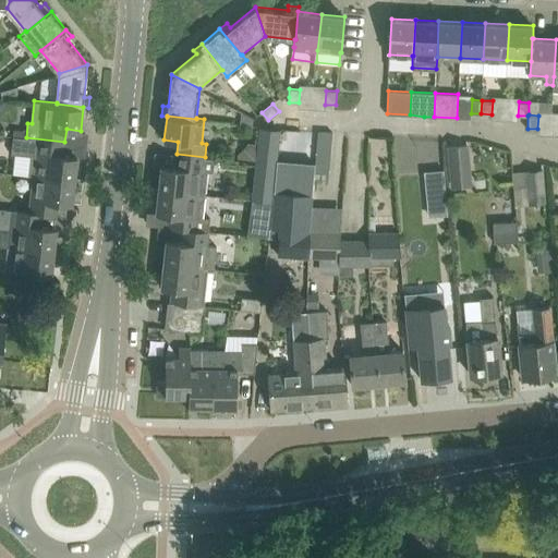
[(269,128),(259,126),(256,162),(277,165),(280,129),(269,128)]
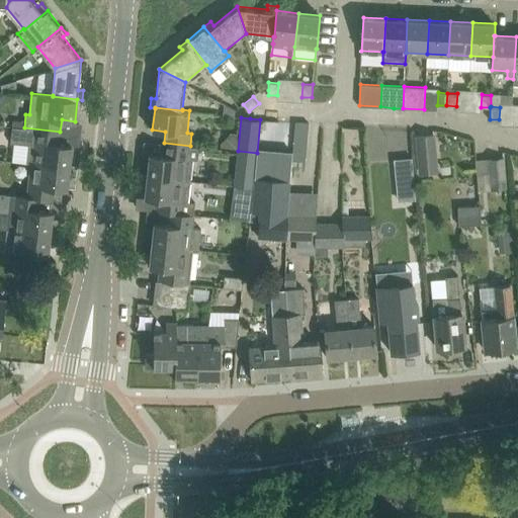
[(30,162),(30,163),(70,167),(72,145),(59,143),(60,132),(24,127),(12,125),(11,142),(27,144),(25,162),(30,162)]
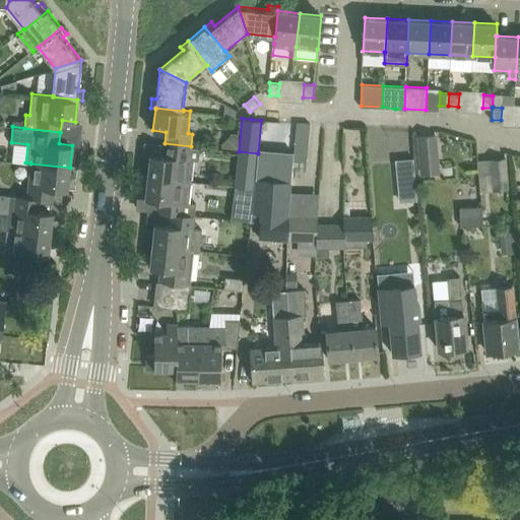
[(221,147),(238,149),(240,133),(232,132),(222,143),(221,147)]
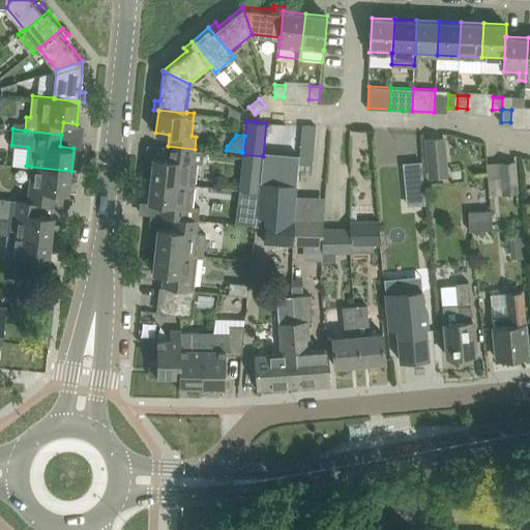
[(428,177),(448,175),(446,138),(424,139),(428,177)]
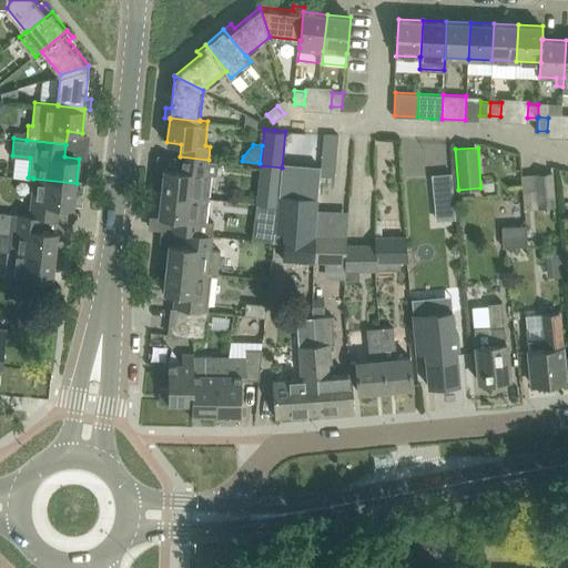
[(164,168),(162,192),(209,196),(212,174),(217,175),(219,162),(209,161),(209,160),(180,156),(179,169),(164,168)]
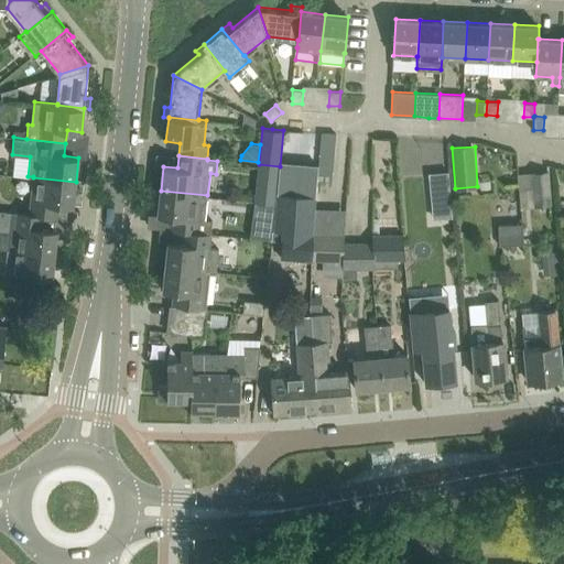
[(255,202),(275,204),(277,193),(280,166),(259,164),(255,202)]
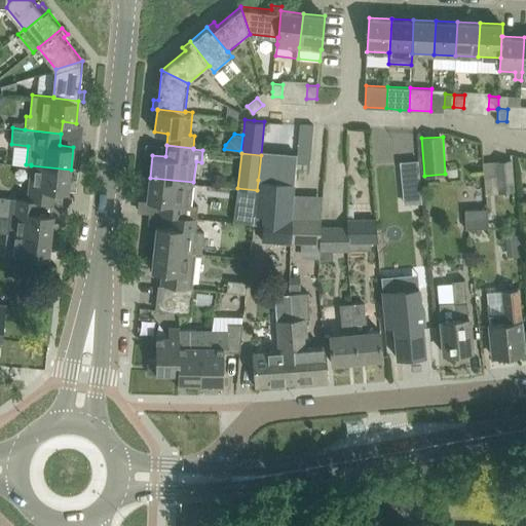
[(400,161),(401,176),(419,174),(418,159),(400,161)]
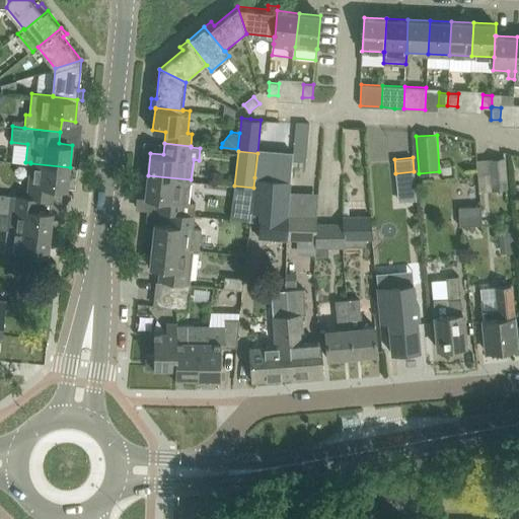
[(504,158),(490,159),(492,190),(507,189),(504,158)]
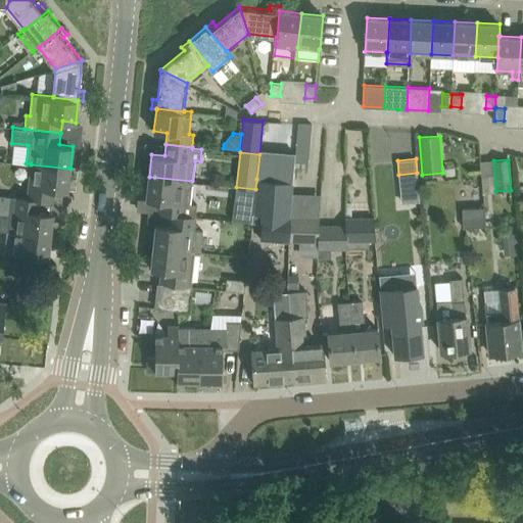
[(70,169),(31,164),(28,198),(41,200),(53,201),(55,189),(67,191),(70,169)]
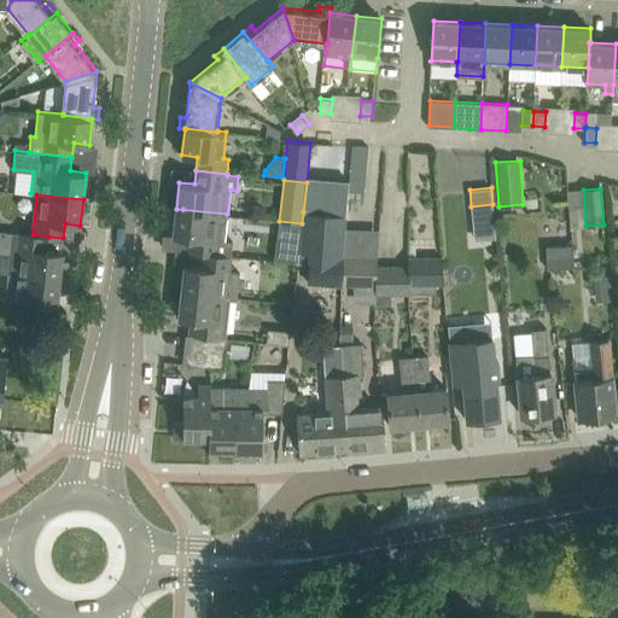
[(187,251),(194,252),(217,254),(231,255),(233,242),(225,240),(227,214),(176,209),(173,235),(188,237),(187,251)]
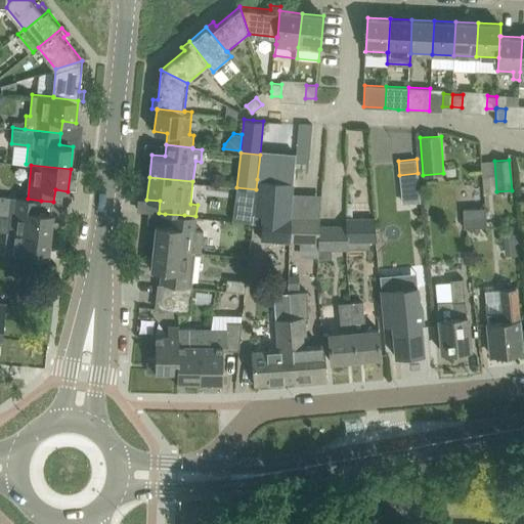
[(5,195),(0,194),(0,214),(8,215),(6,230),(51,235),(53,213),(53,202),(41,201),(28,199),(16,198),(5,195)]
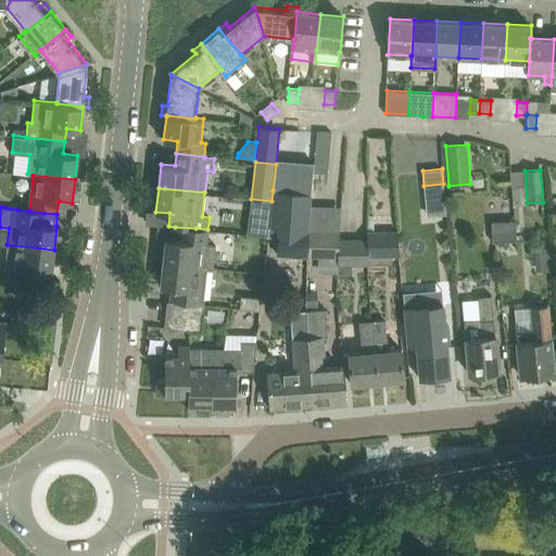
[(307,256),(308,256),(310,230),(308,230),(311,213),(290,212),(288,229),(278,228),(276,255),(307,257),(307,256)]
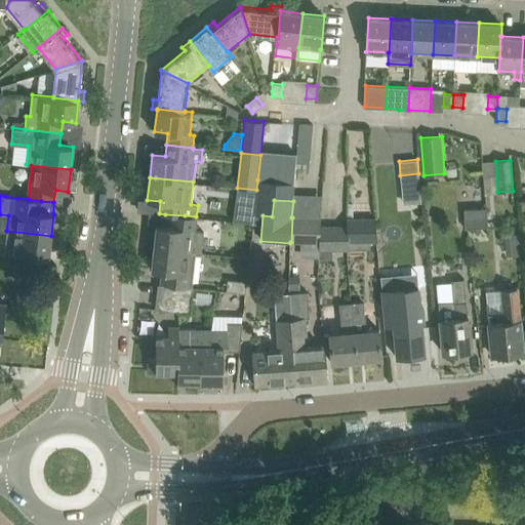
[(488,227),(487,212),(487,207),(465,208),(465,213),(466,228),(488,227)]
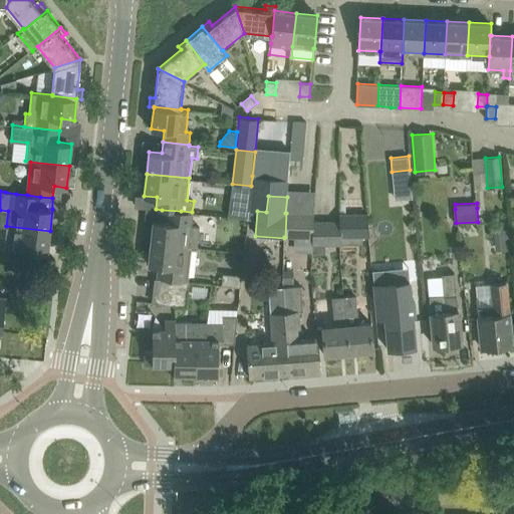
[(185,246),(193,246),(198,247),(200,226),(192,225),(193,212),(192,212),(181,211),(162,210),(161,221),(154,220),(151,241),(185,246)]
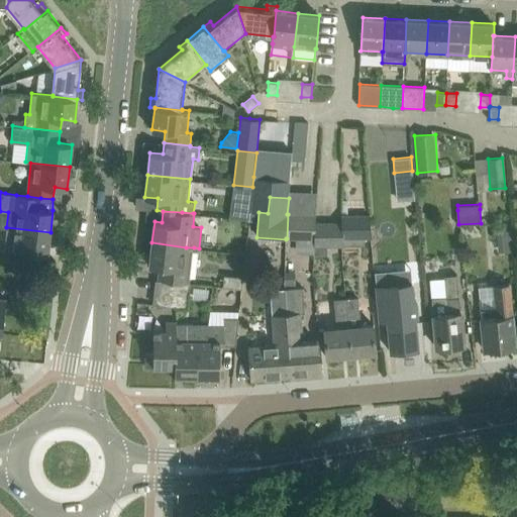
[(291,214),(288,214),(287,238),(296,238),(314,238),(315,223),(316,216),(291,215),(291,214)]
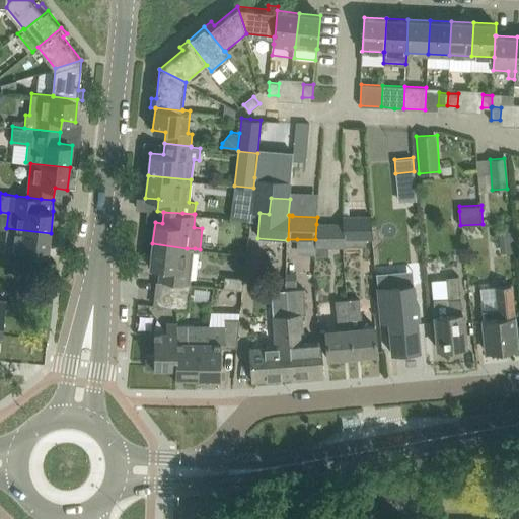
[(344,224),(344,239),(371,239),(371,216),(344,216),(344,224)]
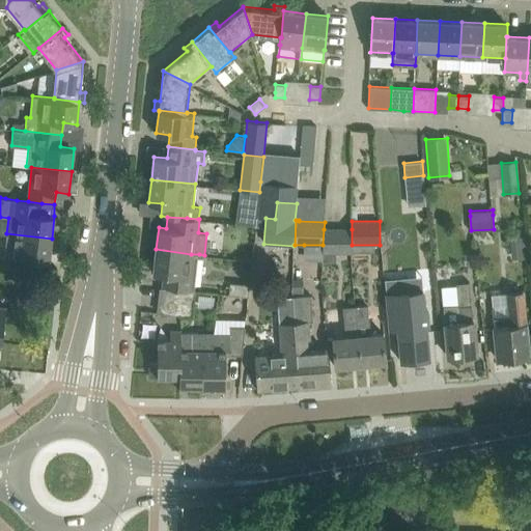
[(352,229),(324,229),(323,245),(323,252),(336,252),(352,252),(352,245),(352,229)]
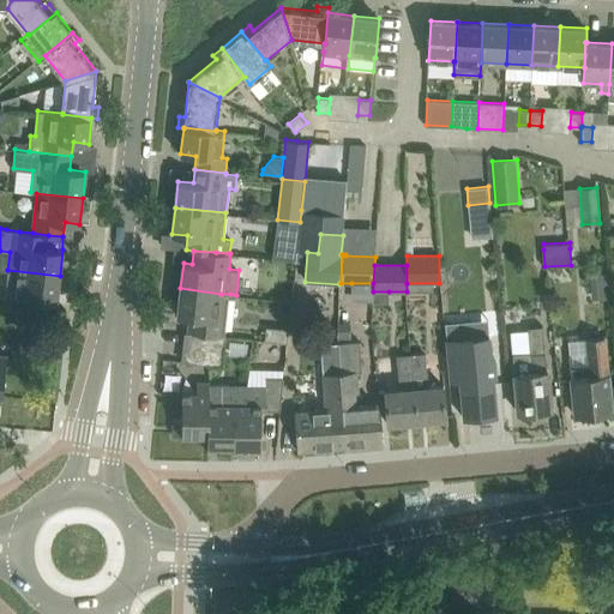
[(56,302),(60,276),(7,270),(5,296),(56,302)]
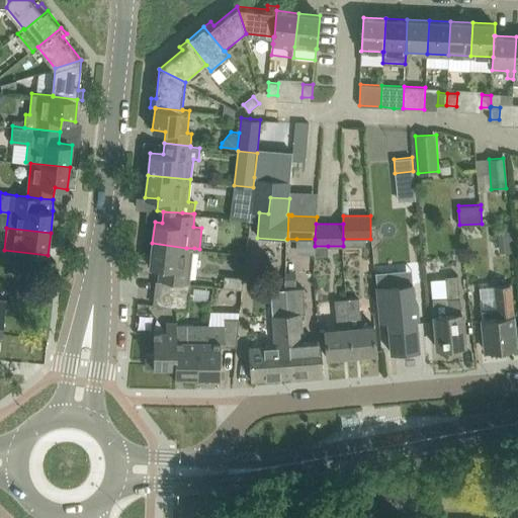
[(497,232),(499,245),(513,243),(511,230),(497,232)]
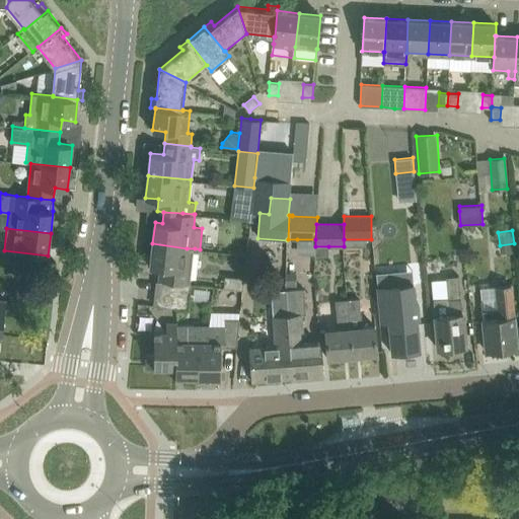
[(161,268),(160,274),(160,281),(165,281),(191,284),(192,277),(195,248),(187,248),(152,243),(150,267),(161,268)]
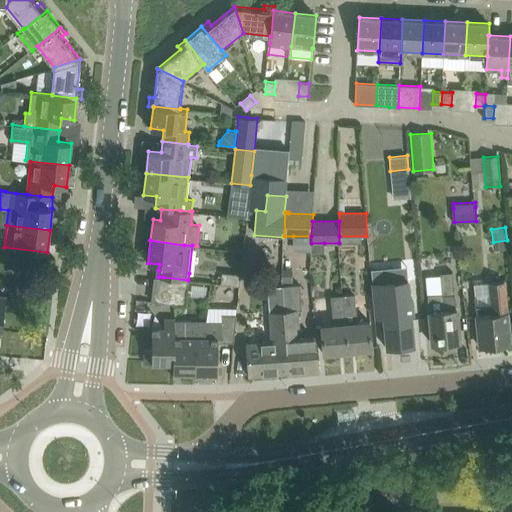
[(292,268),(282,268),(282,282),(292,282),(292,268)]
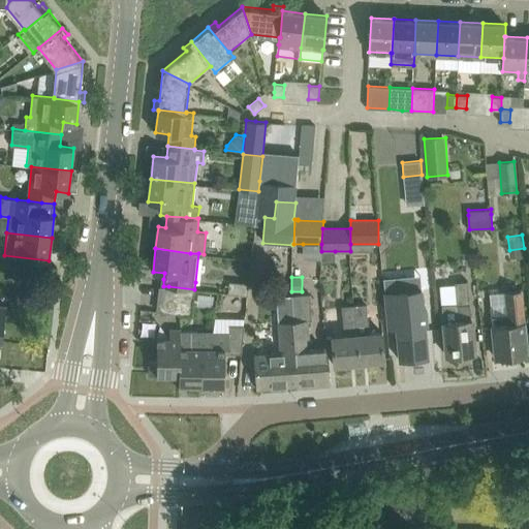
[(249,283),(228,281),(227,293),(247,296),(249,283)]
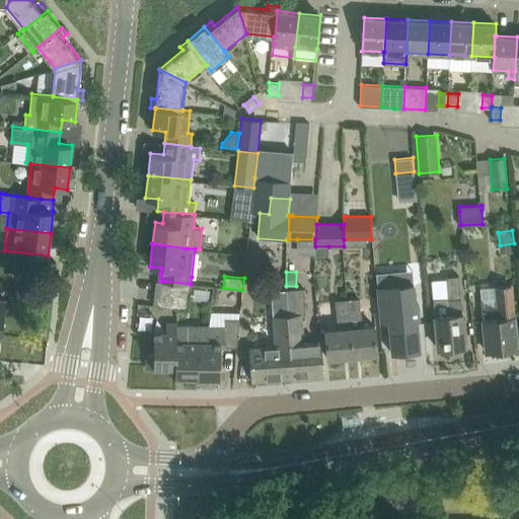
[(448,298),(434,299),(438,348),(466,346),(463,314),(462,314),(459,276),(447,277),(448,298)]
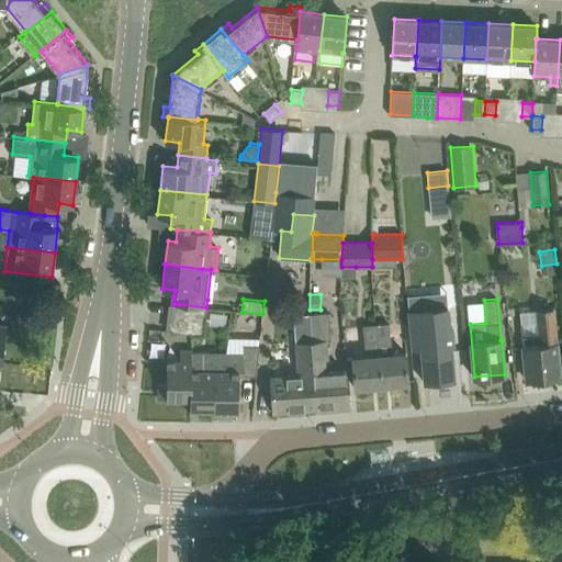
[(179,304),(178,316),(205,319),(206,307),(179,304)]
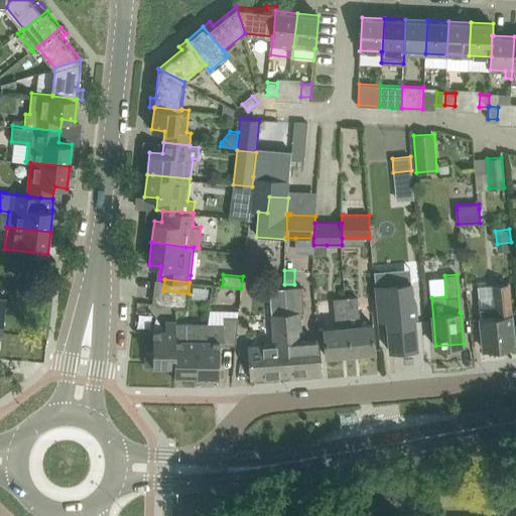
[(493,284),(495,296),(496,306),(480,308),(484,349),(514,346),(512,326),(508,282),(493,284)]
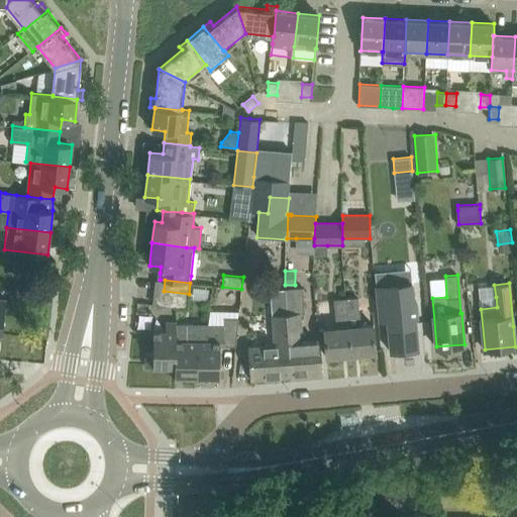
[(302,331),(301,313),(304,313),(302,287),(284,289),(285,313),(286,313),(288,343),(287,344),(289,376),(322,374),(320,341),(298,342),(297,331),(302,331)]
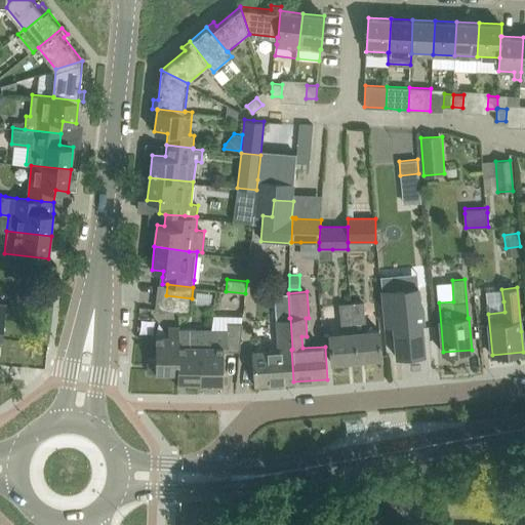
[(165,310),(185,312),(190,313),(192,298),(166,295),(165,310)]
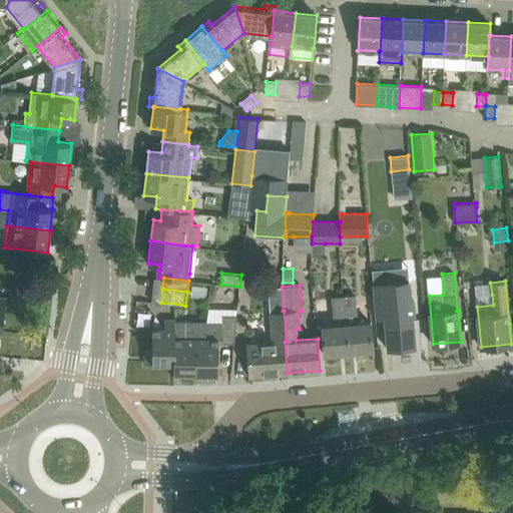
[(355,296),(344,297),(349,352),(373,350),(371,322),(358,323),(355,296)]
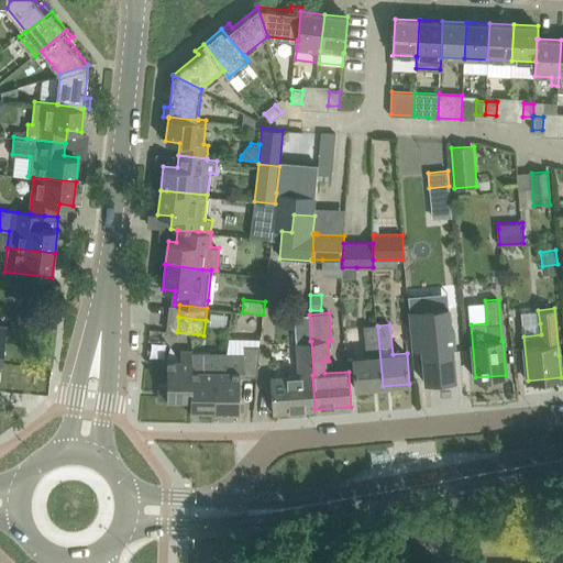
[(353,357),(354,366),(356,388),(383,386),(377,326),(364,327),(367,356),(353,357)]
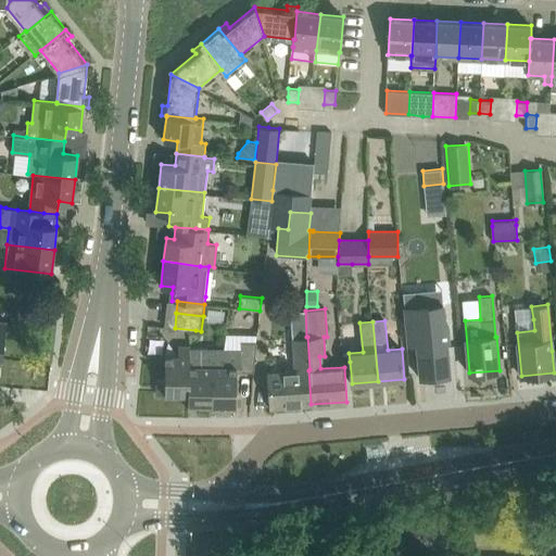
[(450,375),(447,353),(446,339),(432,341),(430,323),(416,325),(417,344),(419,378),(450,375)]
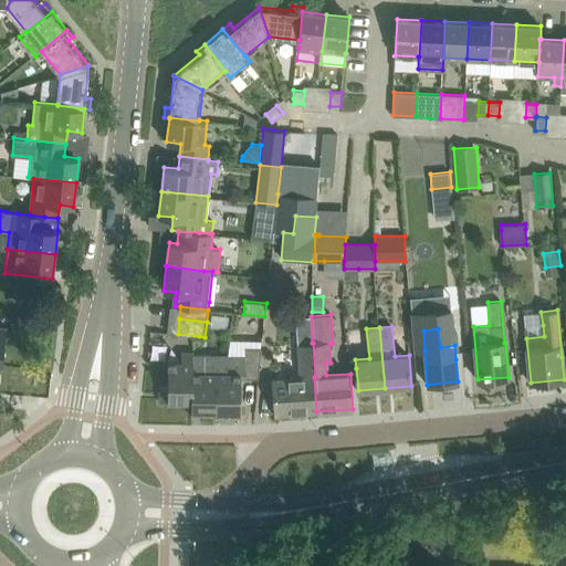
[(313,343),(312,343),(297,344),(299,365),(305,365),(306,376),(272,378),(274,415),(316,411),(314,377),(315,376),(313,343)]
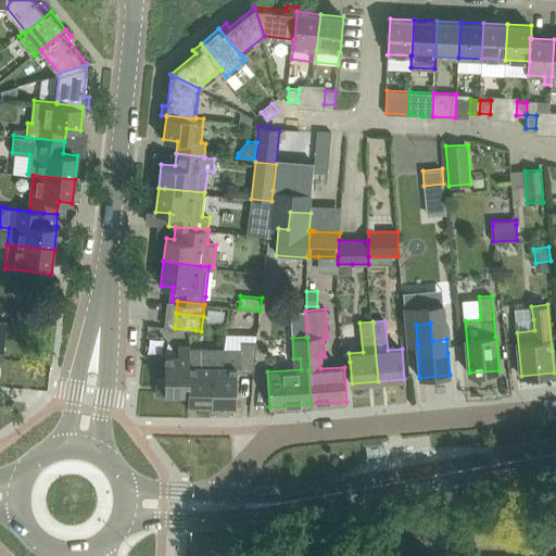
[(254,371),(254,365),(256,340),(242,340),(241,349),(225,348),(224,352),(213,352),(213,404),(237,405),(237,371),(254,371)]
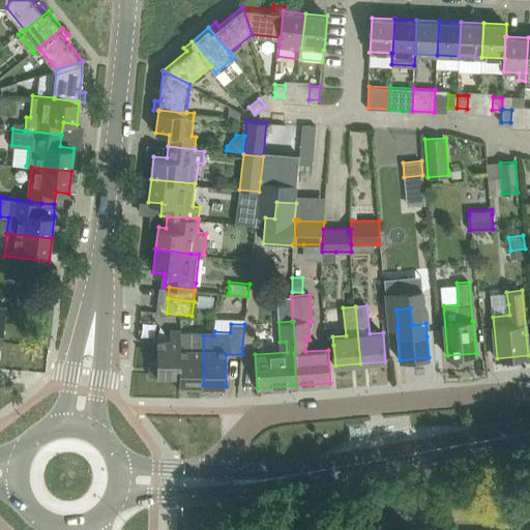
[(181,348),(181,331),(181,329),(170,329),(170,340),(157,339),(157,362),(150,362),(149,375),(179,376),(181,348)]
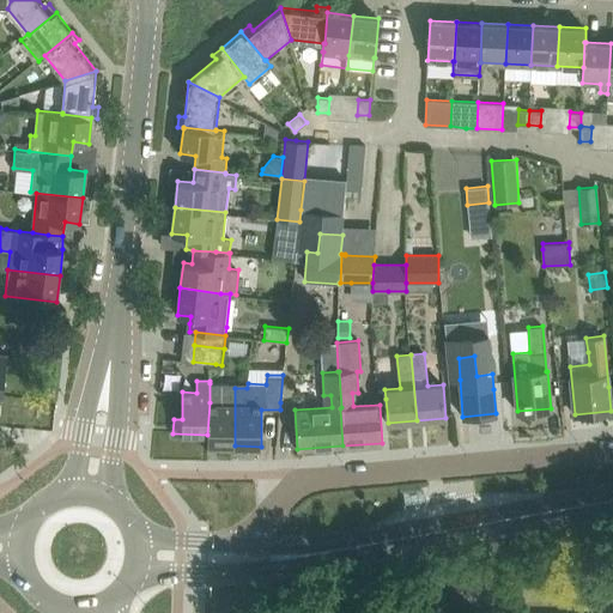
[(247,388),(248,383),(210,383),(210,402),(207,435),(207,445),(235,445),(235,388),(247,388)]
